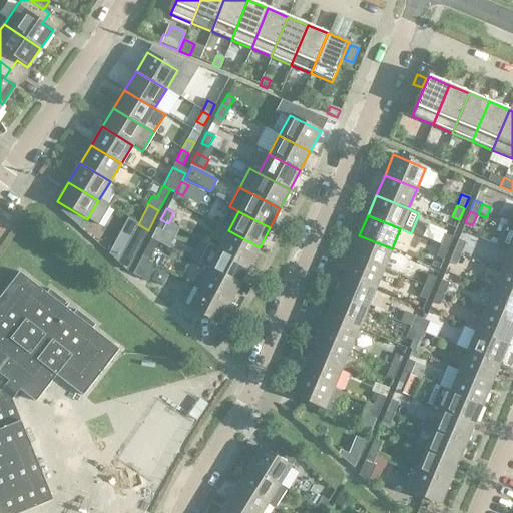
[(168,223),(160,219),(155,230),(162,233),(168,223)]
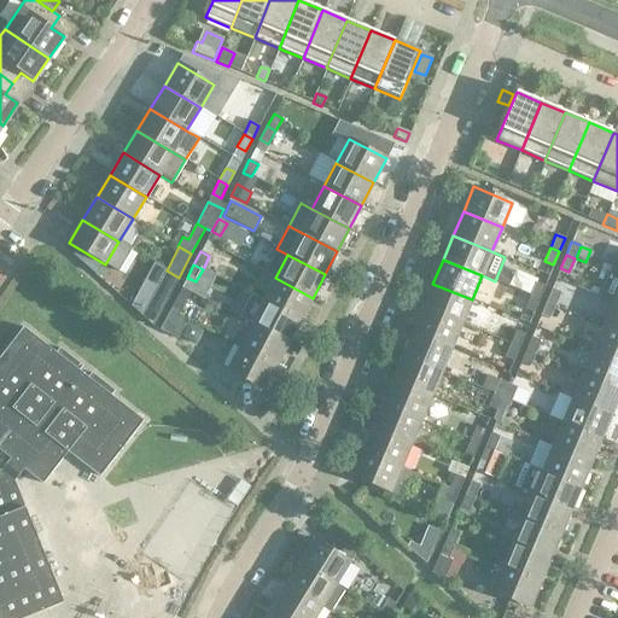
[(179,278),(167,270),(141,316),(153,326),(179,278)]
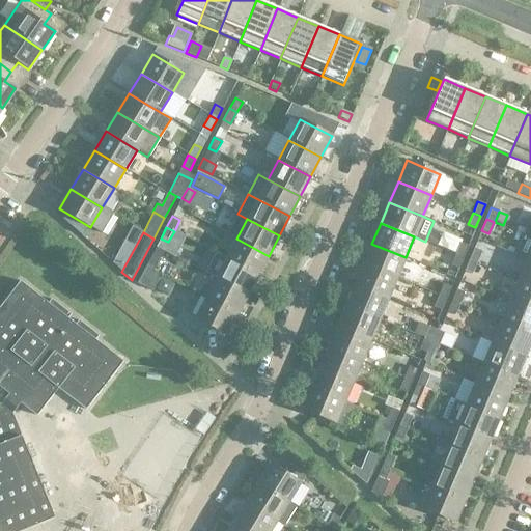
[(514,255),(526,259),(530,261),(530,238),(523,234),(514,255)]
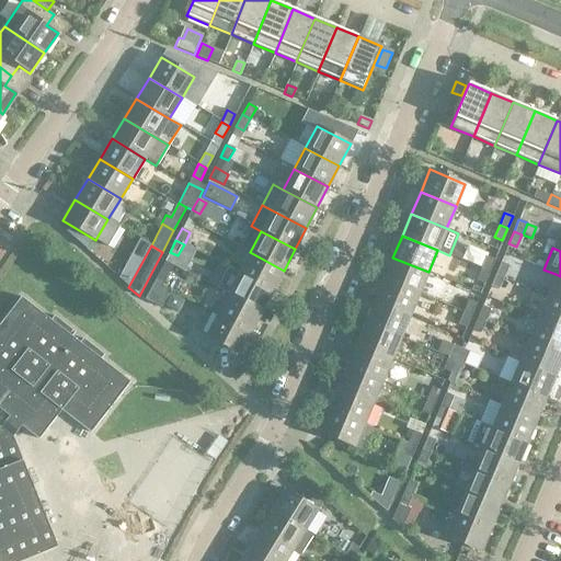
[(284,271),(250,252),(239,273),(273,292),(284,271)]
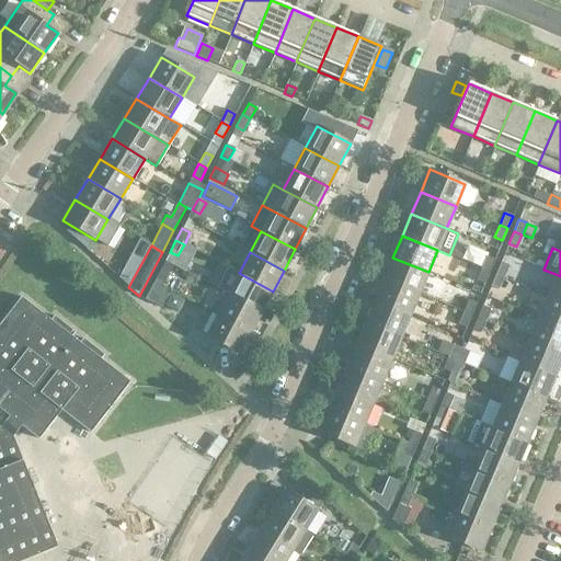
[(487,256),(481,268),(489,272),(494,260),(487,256)]
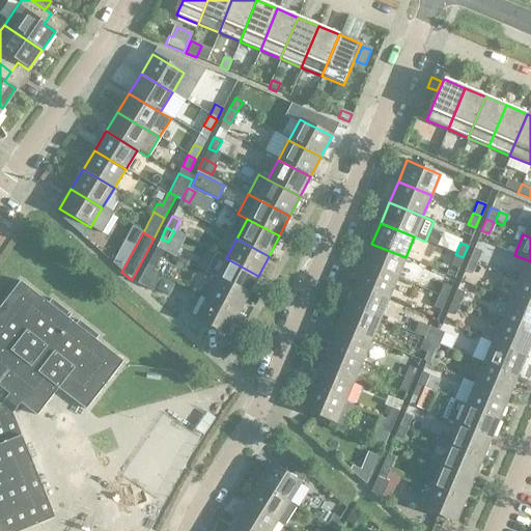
[(406,257),(371,244),(363,263),(396,278),(406,257)]
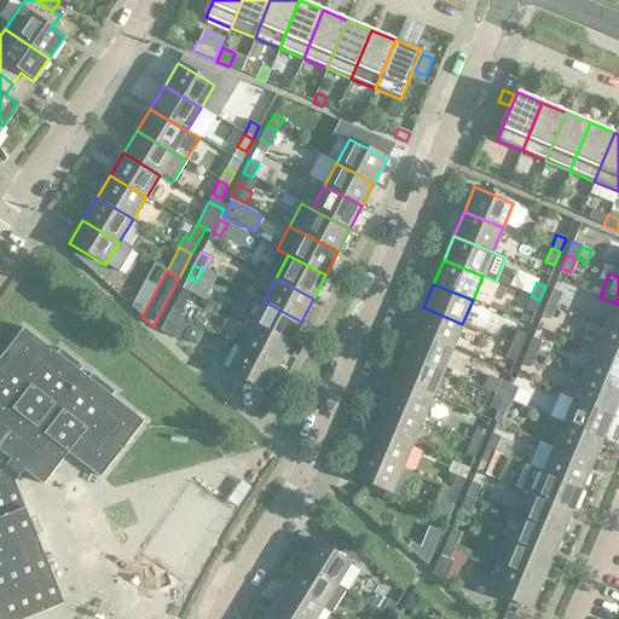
[(561,294),(551,289),(547,304),(555,307),(561,294)]
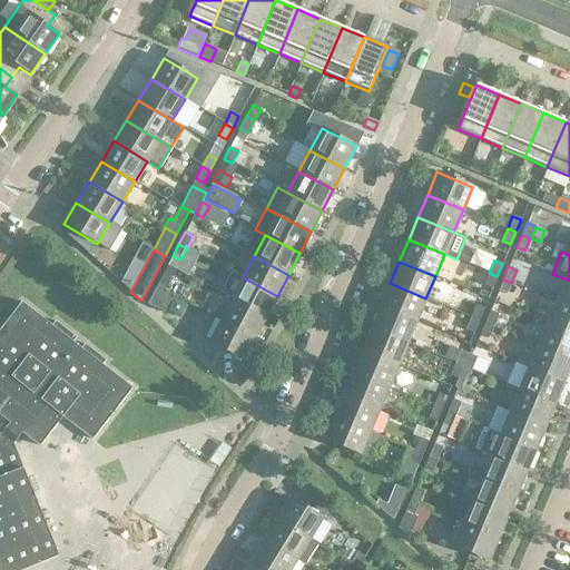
[(497,276),(489,273),(483,285),(492,288),(497,276)]
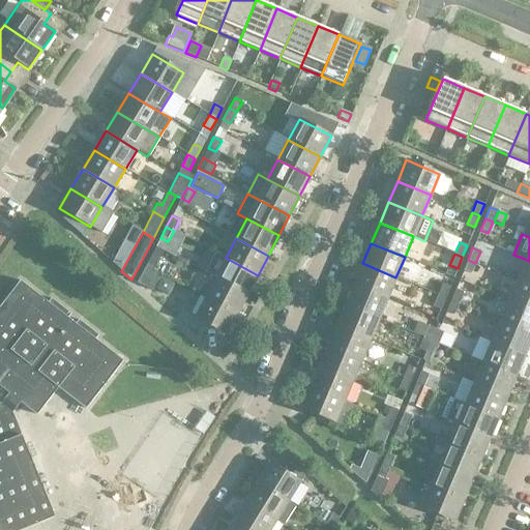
[(151,256),(145,266),(152,270),(158,259),(151,256)]
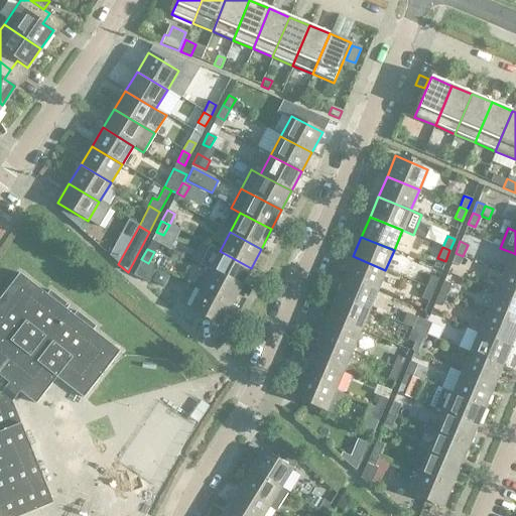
[(251,268),(220,251),(210,270),(241,287),(251,268)]
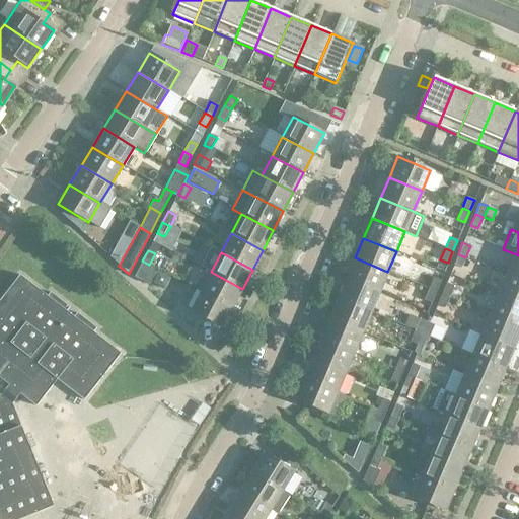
[(518,255),(514,253),(506,274),(518,279),(518,255)]
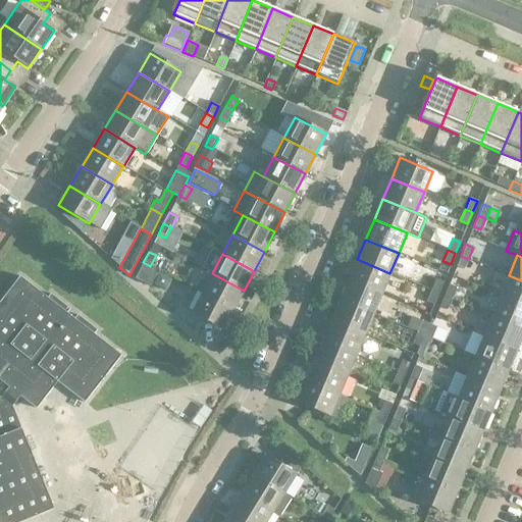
[(468,259),(461,256),(456,267),(464,270),(468,259)]
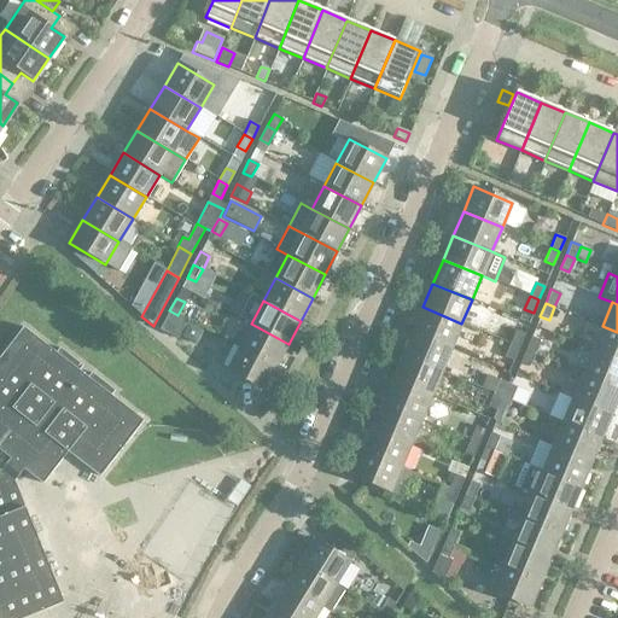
[(461,324),(423,307),(413,331),(452,348),(461,324)]
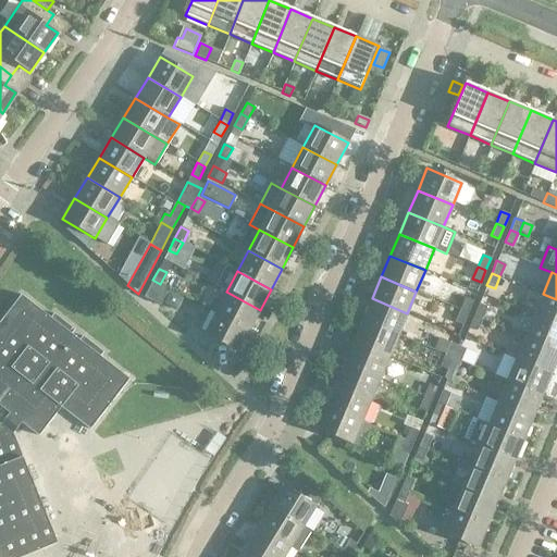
[(168,288),(160,284),(152,280),(144,297),(159,306),(168,288)]
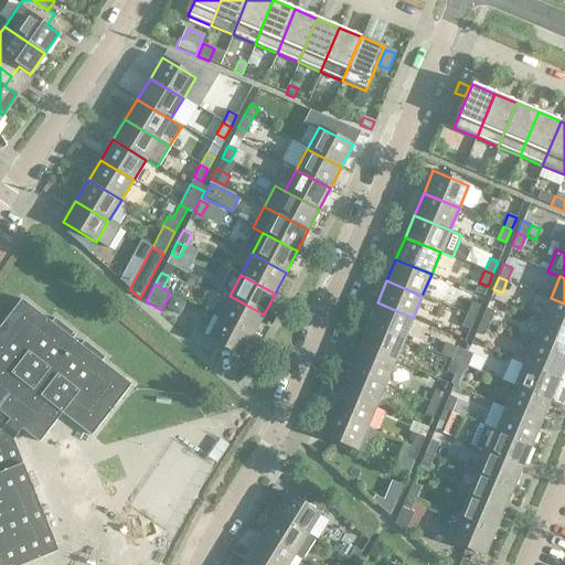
[(264,315),(230,296),(219,317),(253,336),(264,315)]
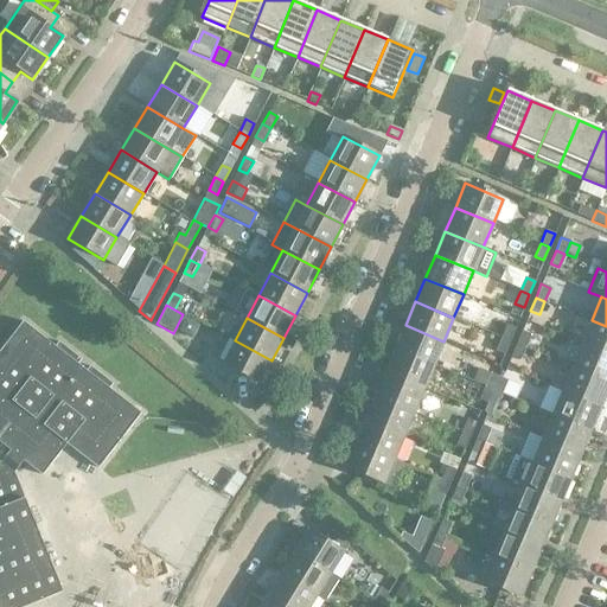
[(606,326),(592,320),(581,344),(606,355),(606,326)]
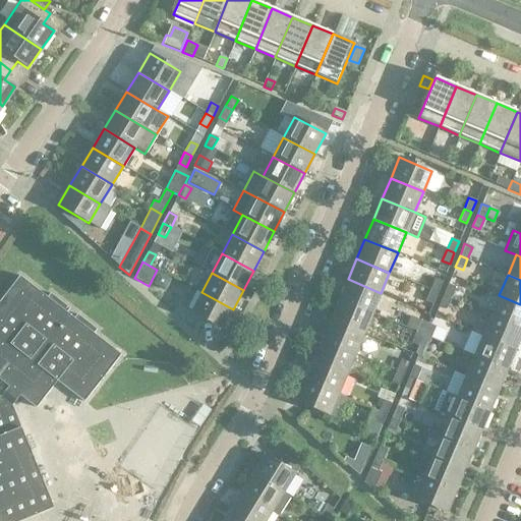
[(0,380),(8,387),(1,395),(0,397),(0,396),(0,520),(20,520),(53,508),(20,427),(11,406),(19,396),(36,408),(57,382),(83,402),(120,355),(93,334),(96,330),(76,314),(73,319),(66,312),(69,308),(50,294),(47,297),(19,276),(0,300),(0,380)]
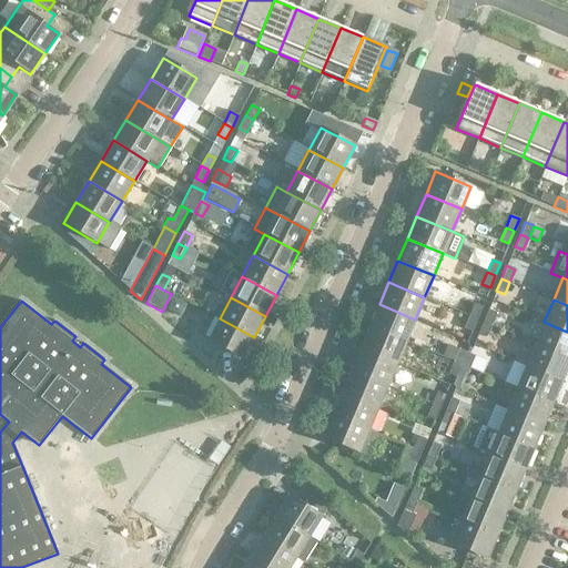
[(415,320),(379,304),(369,326),(405,342),(415,320)]
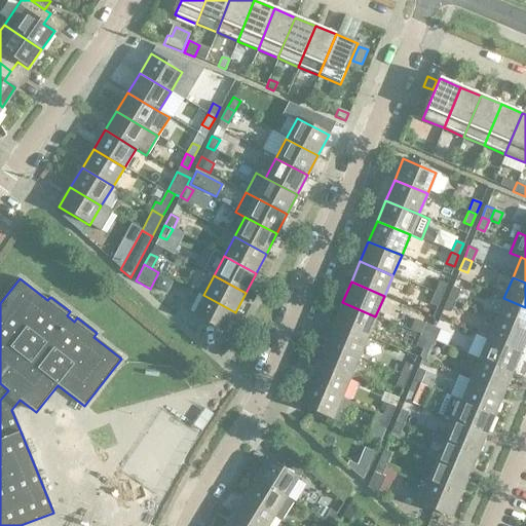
[(439,282),(434,293),(442,296),(446,285),(439,282)]
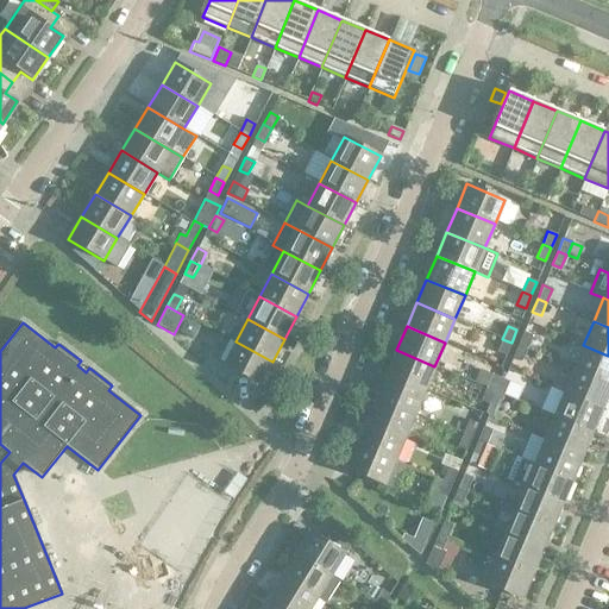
[(532,336),(523,332),(518,345),(526,349),(532,336)]
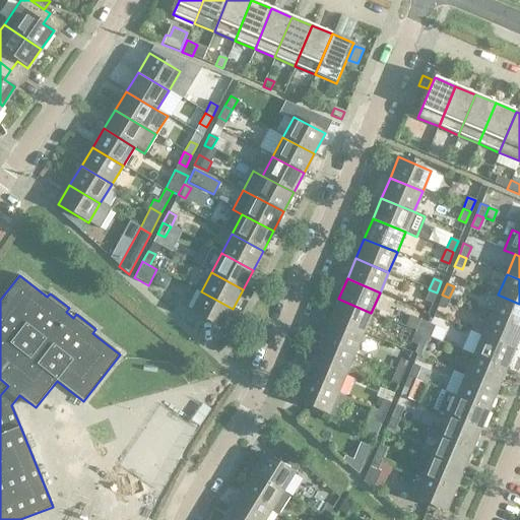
[(437,293),(429,289),(425,301),(432,304),(437,293)]
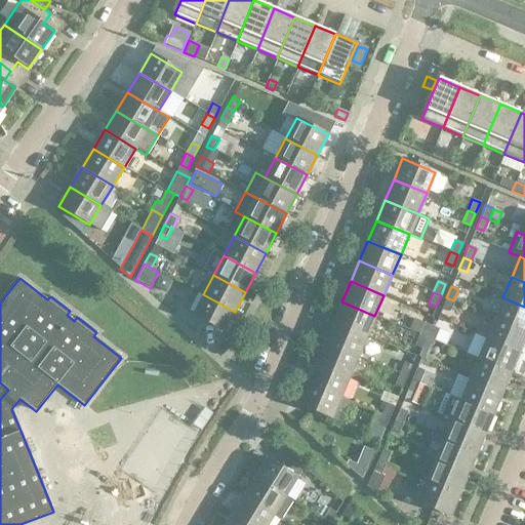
[(235,312),(203,294),(192,315),(224,331),(235,312)]
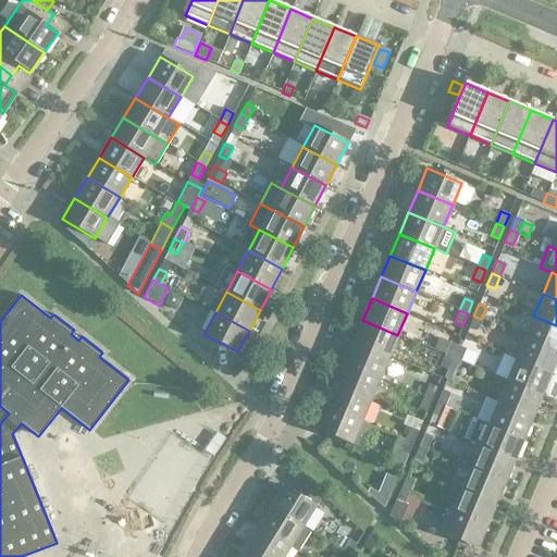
[(481,319),(473,316),(468,327),(477,332),(481,319)]
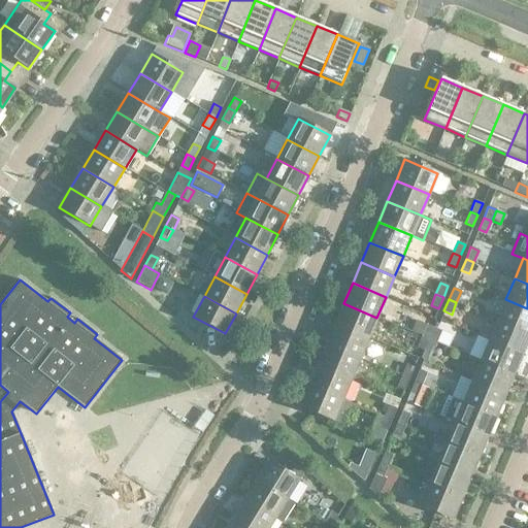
[(527,308),(505,299),(497,320),(527,332),(527,308)]
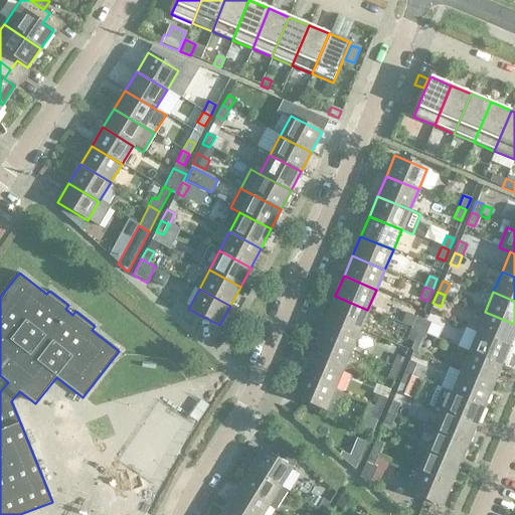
[(367,310),(335,296),(327,316),(359,330),(367,310)]
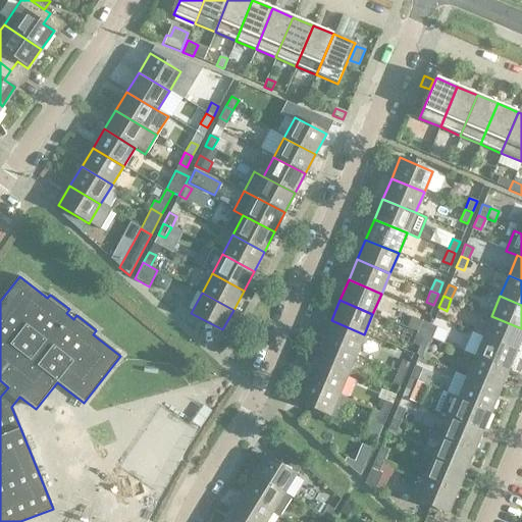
[(521,334),(521,328),(491,316),(483,336),(516,351),(521,334)]
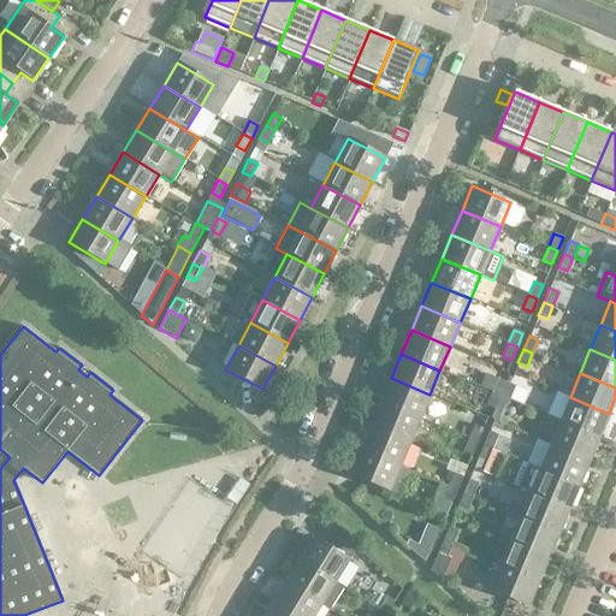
[(485,374),(480,388),(487,391),(493,378),(485,374)]
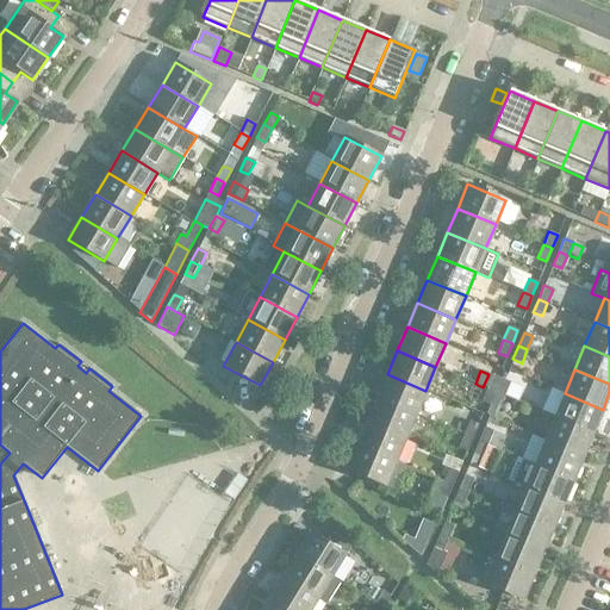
[(425,391),(387,374),(377,398),(416,415),(425,391)]
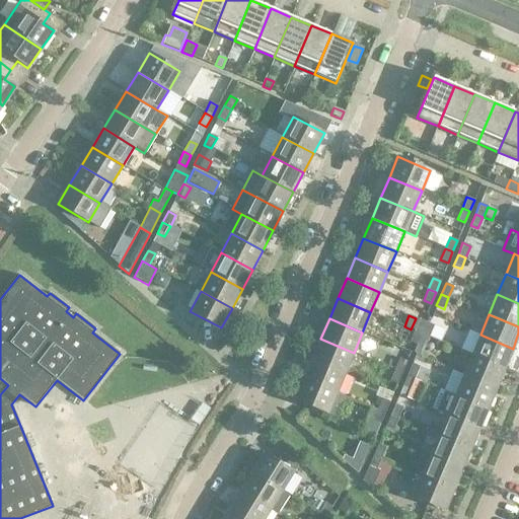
[(419,319),(414,330),(421,334),(426,322),(419,319)]
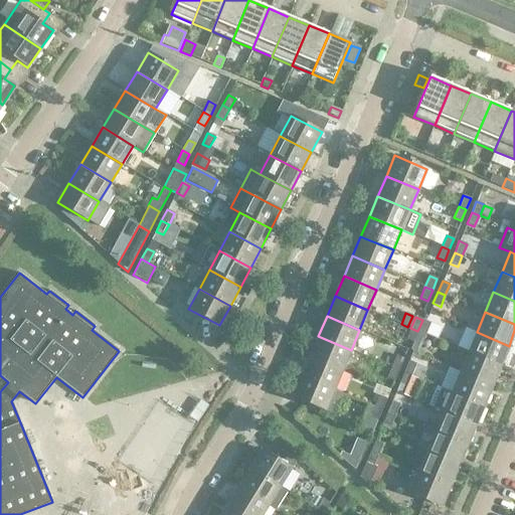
[(430,323),(422,320),(417,331),(425,334),(430,323)]
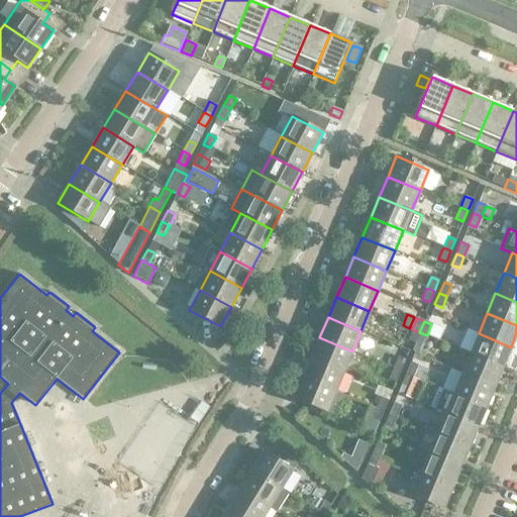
[(419,332),(412,329),(407,340),(415,343),(419,332)]
